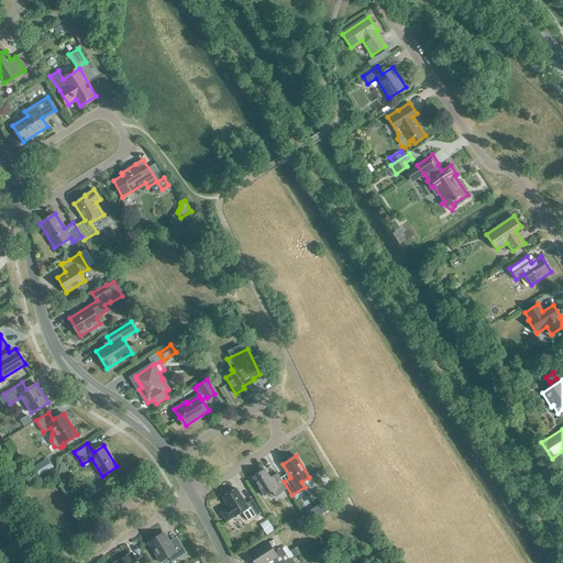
[(43,462),(33,467),(39,476),(48,471),(43,462)]
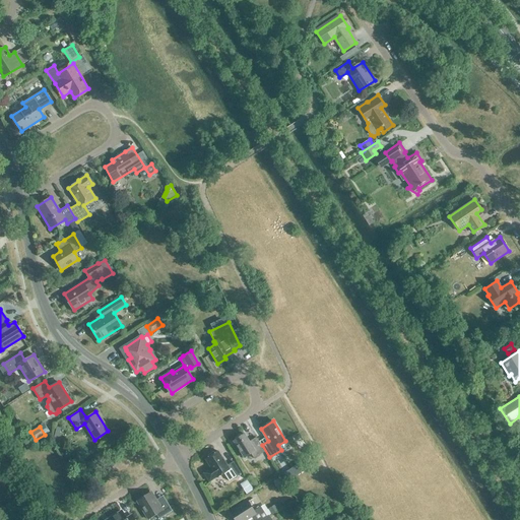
[(254,458),(265,451),(256,437),(250,441),(245,434),(234,441),(244,457),(251,453),(254,458)]
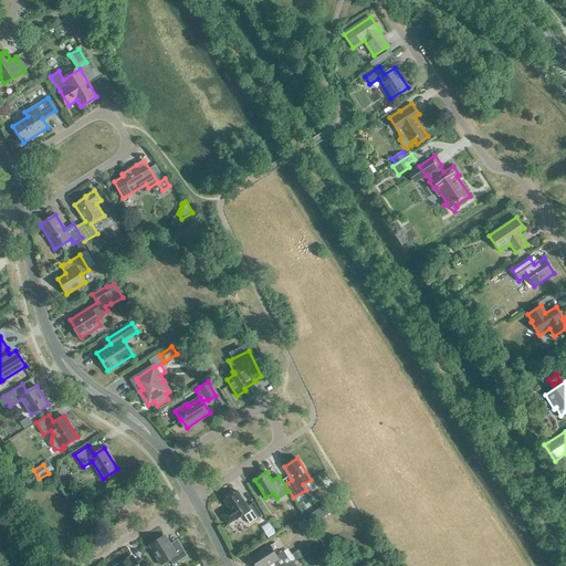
[(236,519),(237,520),(243,515),(249,523),(262,515),(253,502),(248,506),(238,491),(223,500),(230,510),(222,514),(228,524),(236,519)]
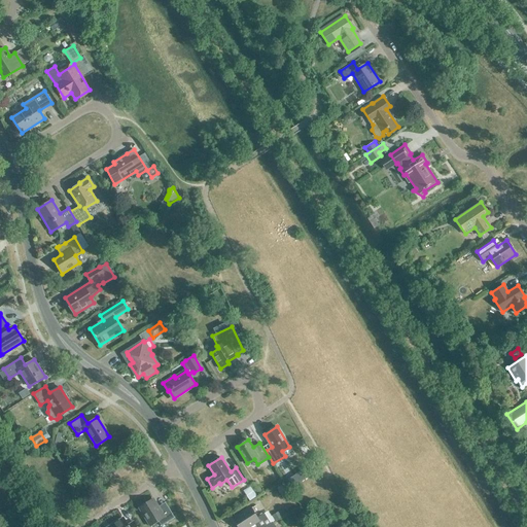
[(293,477),(288,480),(292,486),(292,487),(297,484),(299,483),(297,483),(293,477)]
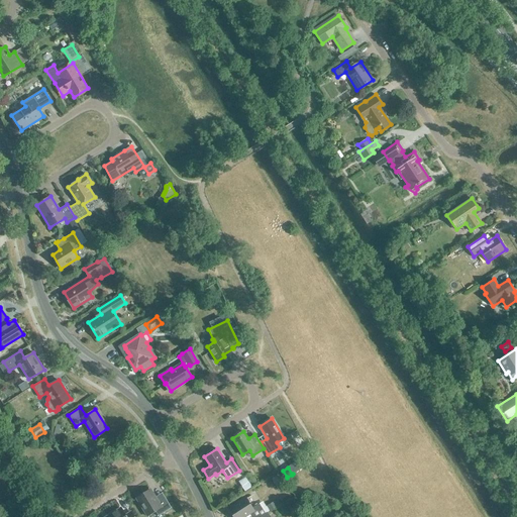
[(256,482),(251,474),(246,477),(252,485),(256,482)]
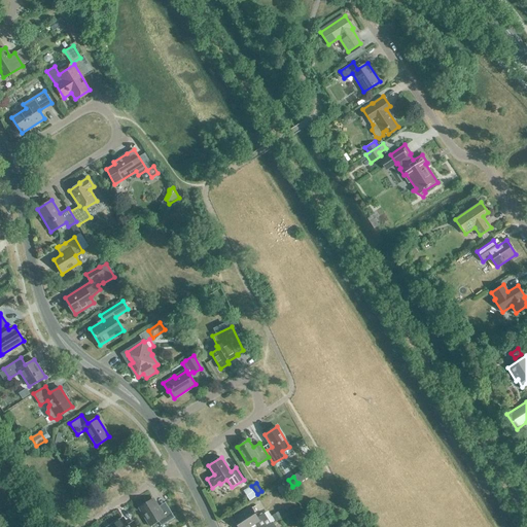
[(256,496),(250,487),(244,491),(250,500),(256,496)]
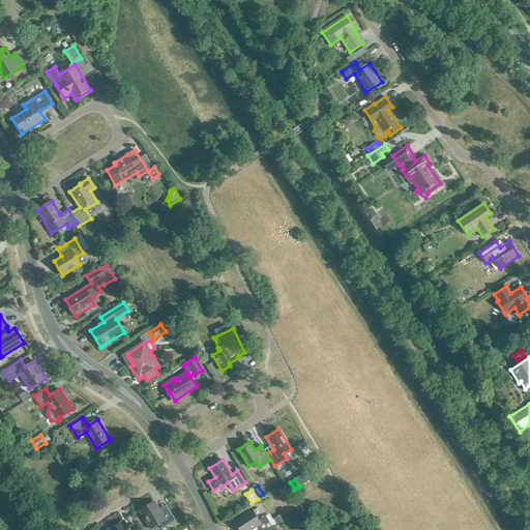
[(162,529),(176,520),(166,505),(159,509),(154,502),(140,510),(151,528),(158,524),(162,529)]
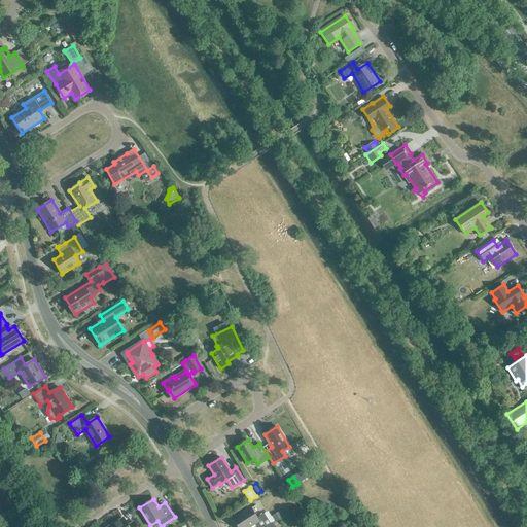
[(257,526),(266,526),(271,524),(265,514),(257,518),(251,507),(233,519),(238,526),(248,526),(255,523),(257,526)]
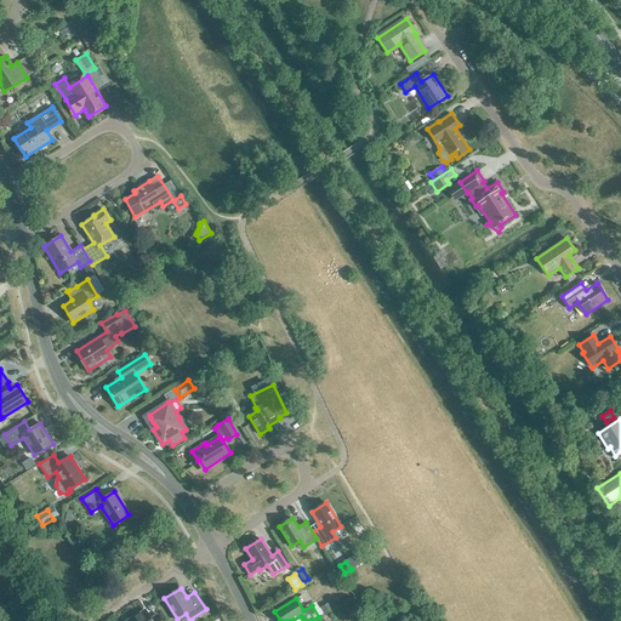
[(332,600),(320,608),(324,614),(336,605),(332,600)]
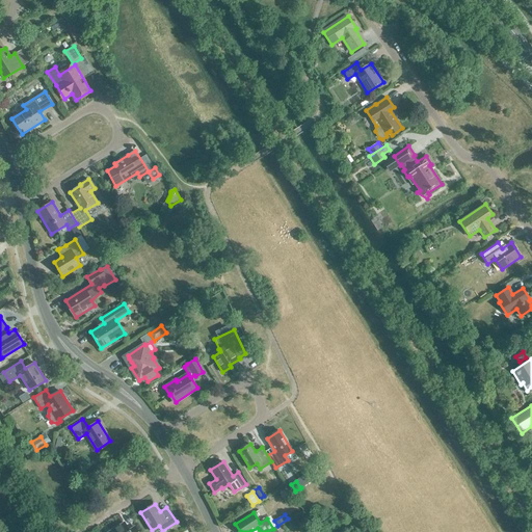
[(137,531),(134,526),(129,530),(125,523),(109,531),(137,531)]
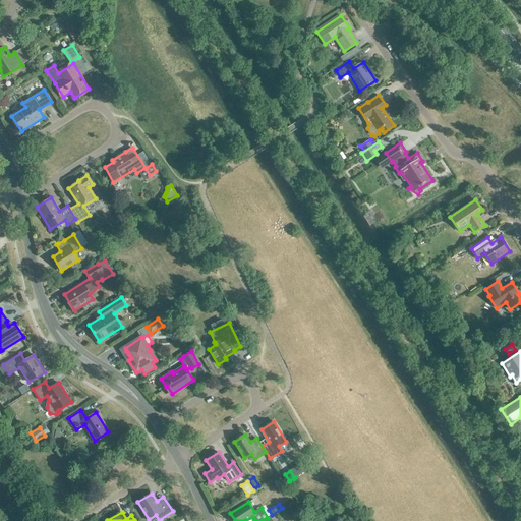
All buildings are outlined.
